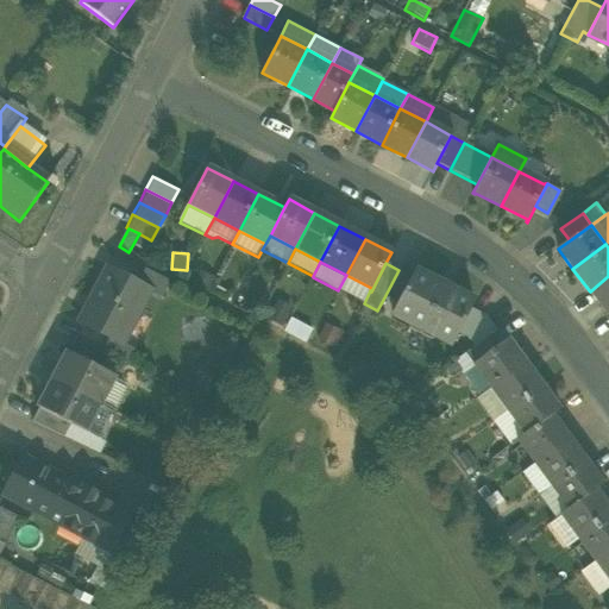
[(111,338),(123,345),(124,344),(119,340),(133,312),(139,314),(150,292),(138,284),(108,269),(98,289),(96,289),(95,292),(99,293),(89,309),(87,308),(86,311),(87,311),(80,324),(111,338)]
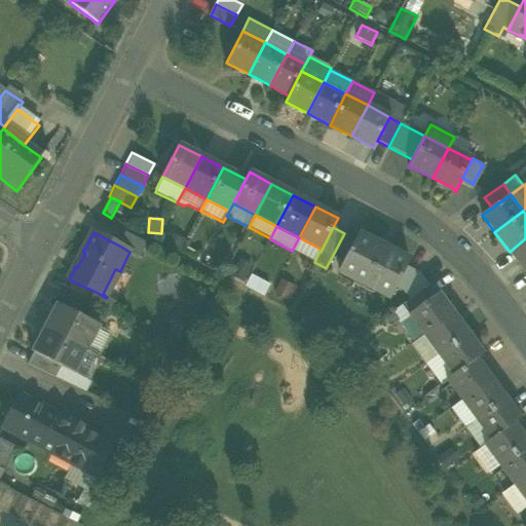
[(129,252),(140,258),(147,243),(125,232),(119,246),(129,252)]
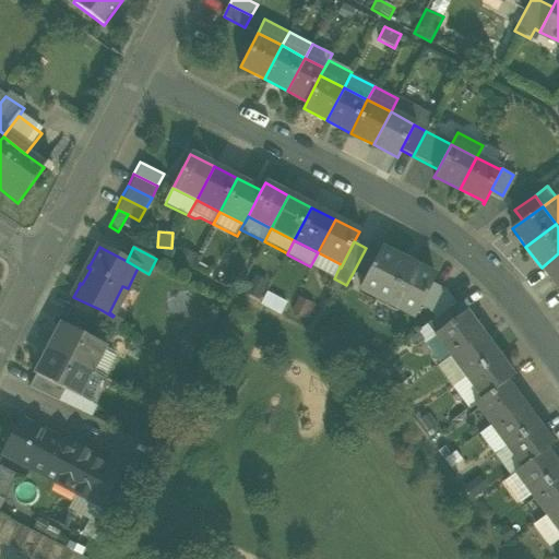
[(198,256),(181,247),(174,261),(190,269),(198,256)]
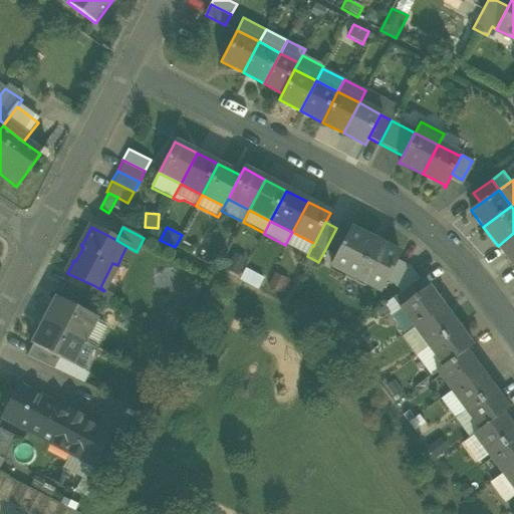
[(347,233),(336,228),(324,251),(335,257),(347,233)]
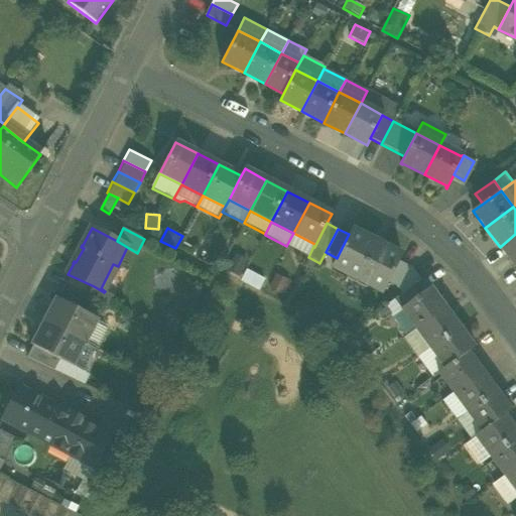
[(332,267),(383,293),(388,283),(399,262),(402,257),(381,246),(382,244),(372,240),(371,241),(351,230),(349,234),(337,258),(332,267)]
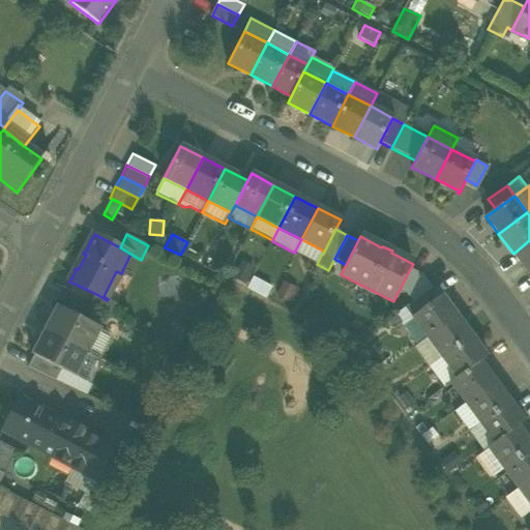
[(301,239),(294,253),(317,264),(322,253),(323,251),(301,239)]
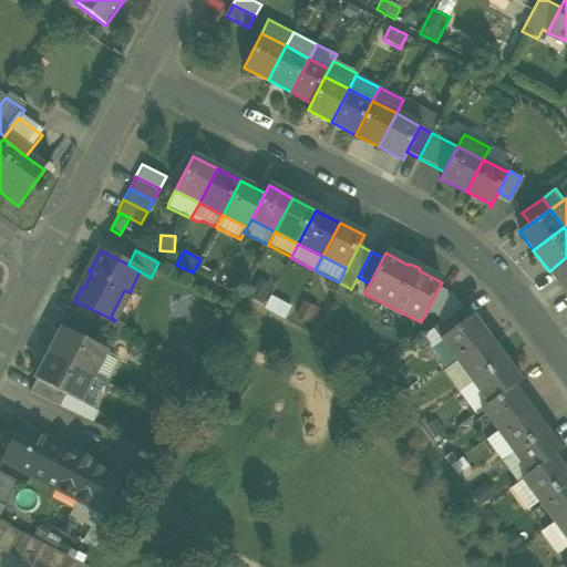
[(565,294),(566,291),(566,257),(549,271),(565,294)]
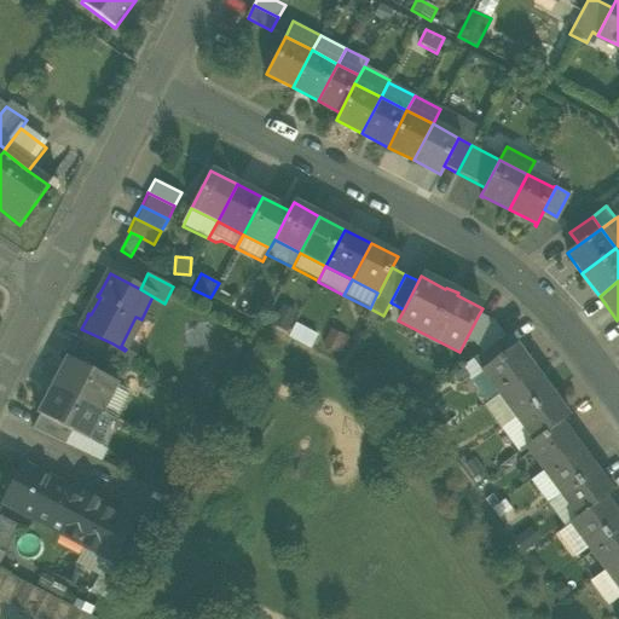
[(100,298),(97,296),(88,313),(91,314),(100,298)]
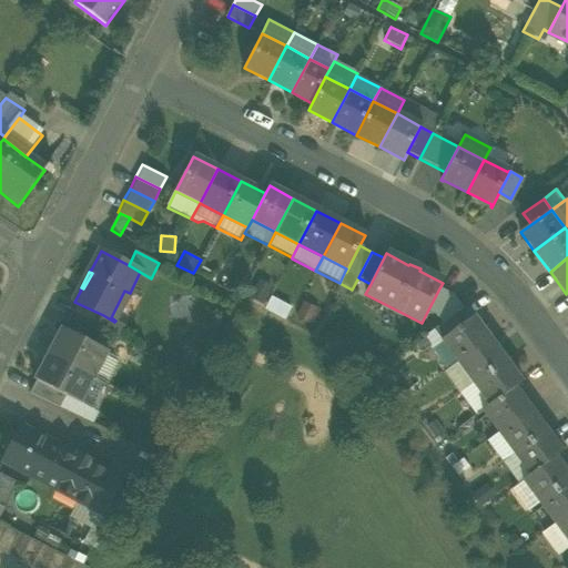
[(259,280),(249,297),(263,305),(273,287),(259,280)]
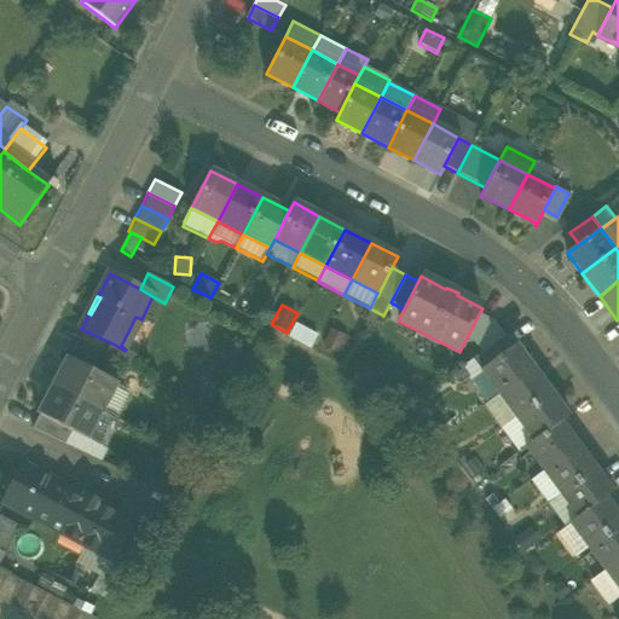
[(475,345),(481,353),(503,336),(493,323),(479,314),(466,340),(475,345)]
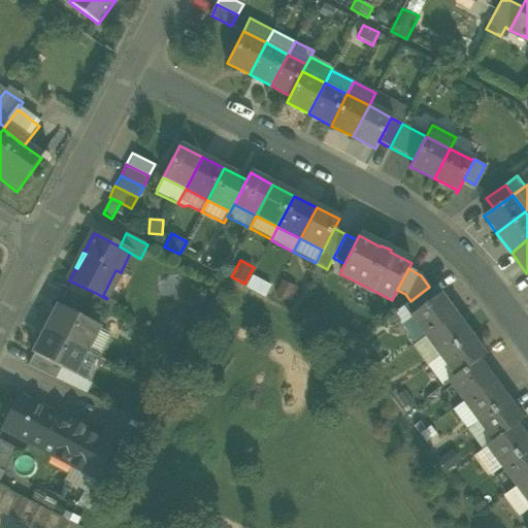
[(103,295),(107,298),(121,272),(116,270),(103,295)]
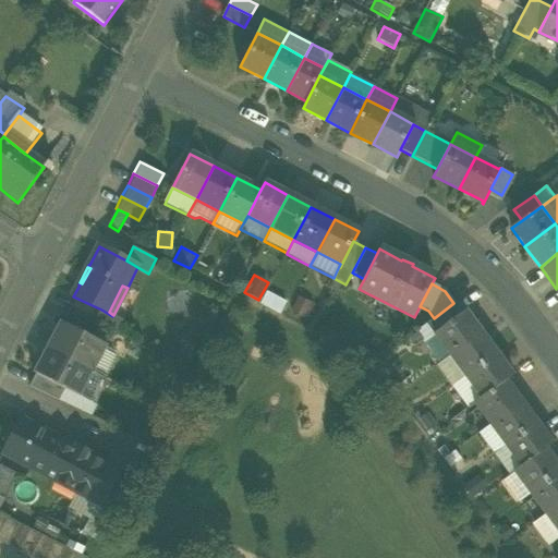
[(287,302),(267,292),(259,305),(279,315),(287,302)]
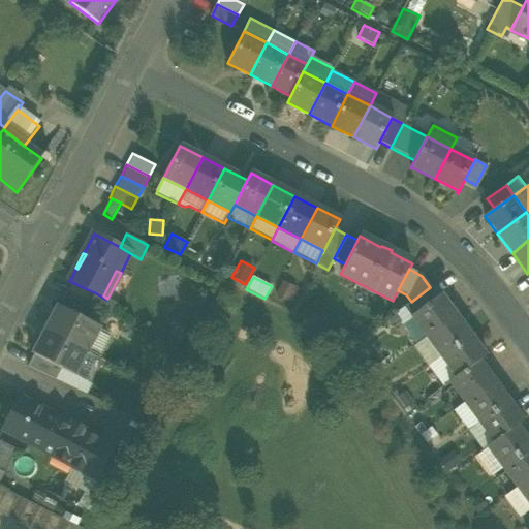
[(282,281),(275,296),(290,303),(298,289),(282,281)]
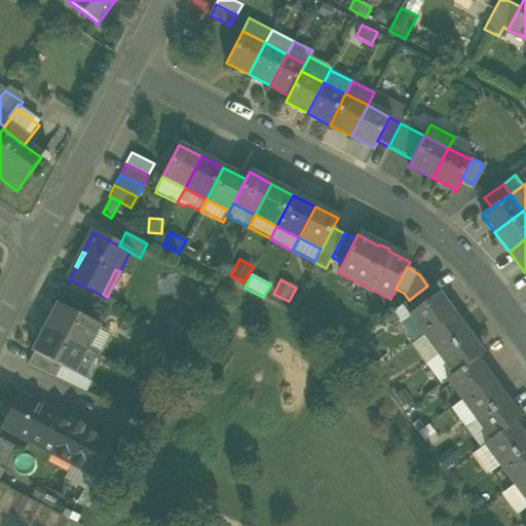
[(436,296),(427,286),(409,300),(400,306),(399,307),(407,318),(408,317),(408,316),(436,296)]
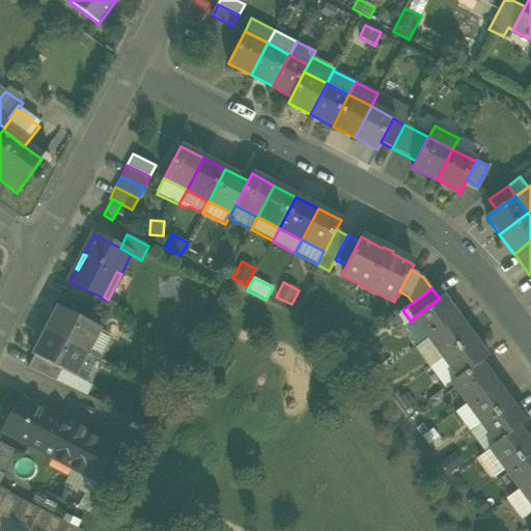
[(96,295),(90,308),(94,310),(112,318),(119,305),(108,300),(107,301),(96,295)]
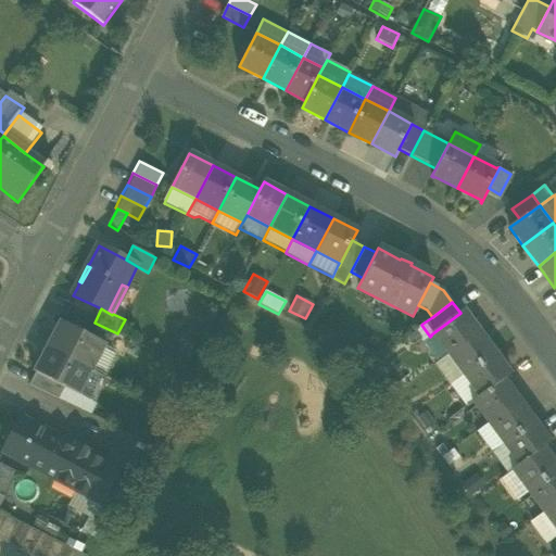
[(92,338),(99,325),(95,323),(71,311),(64,324),(92,338)]
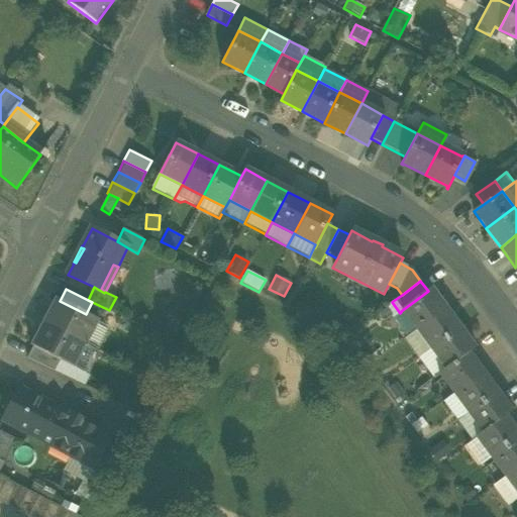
[(401,312),(415,331),(443,310),(429,290),(428,291),(401,311),(401,312)]
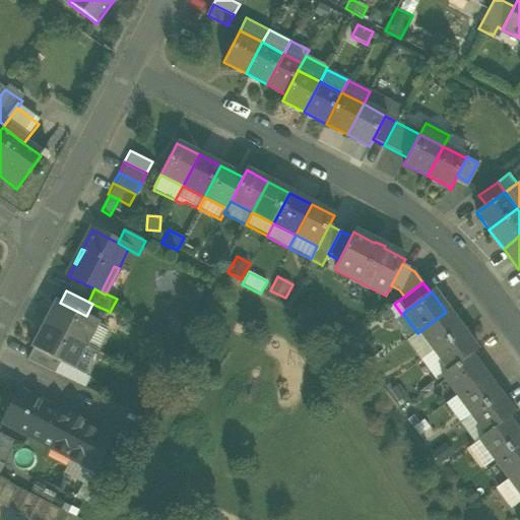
[(45,324),(48,326),(88,346),(100,324),(100,323),(86,316),(60,303),(55,314),(52,319),(49,317),(45,324)]
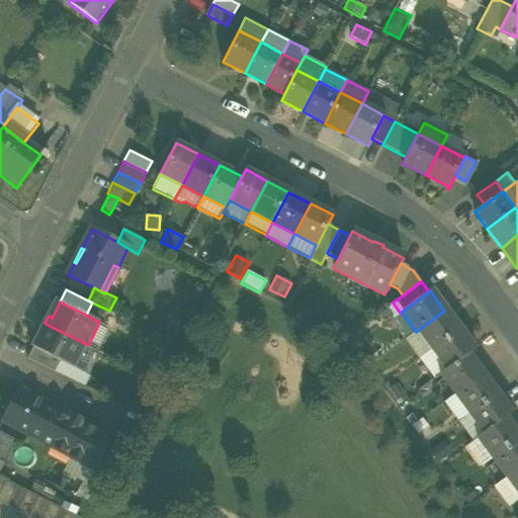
[(401,314),(393,303),(385,308),(407,338),(416,332),(402,313),(401,314)]
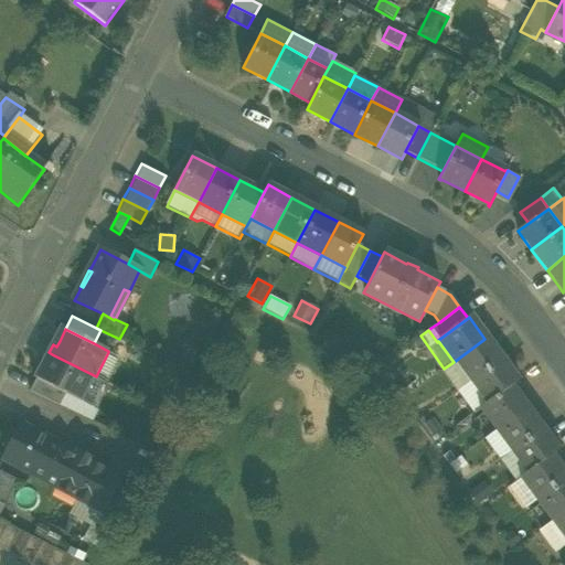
[(454,362),(469,383),(500,360),(484,339),(454,362)]
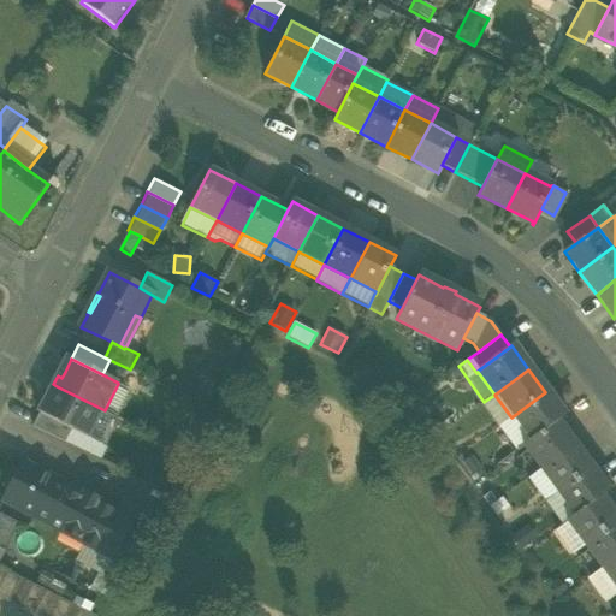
[(131,391),(118,384),(105,410),(117,418),(131,391)]
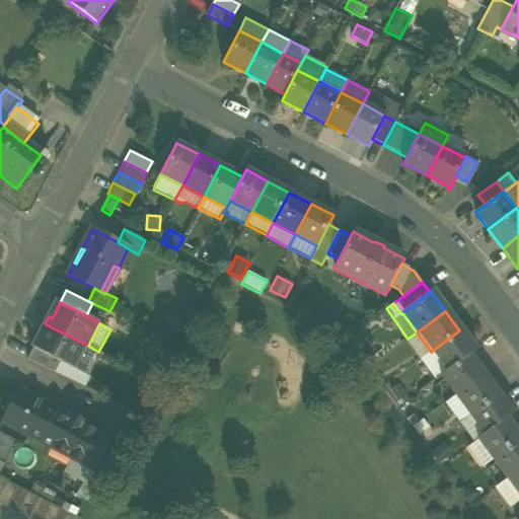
[(75,371),(88,346),(48,325),(42,337),(39,342),(36,341),(31,349),(34,351),(61,363),(75,371)]
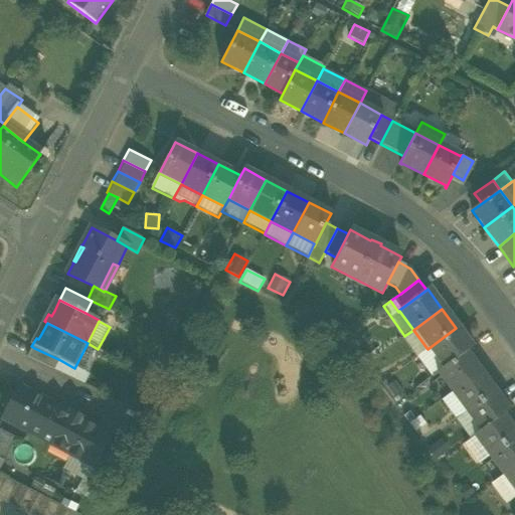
[(427,349),(443,368),(465,352),(471,348),(456,328),(427,349)]
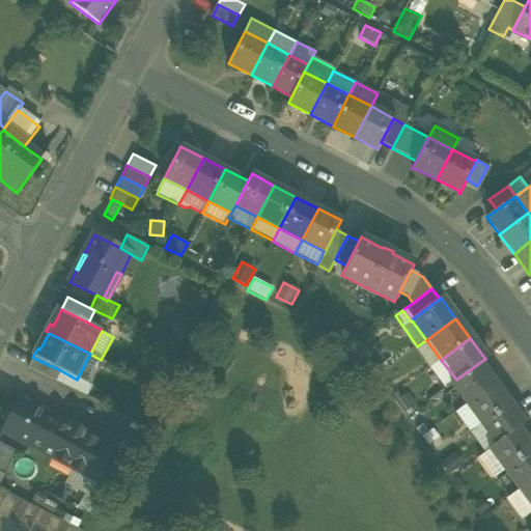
[(429,368),(441,360),(426,340),(417,346),(414,348),(429,368)]
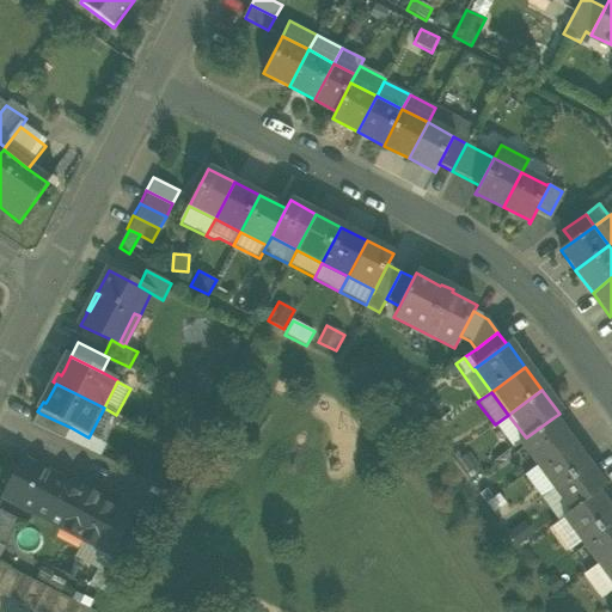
[(104,408),(89,438),(103,445),(118,416),(116,415),(104,408)]
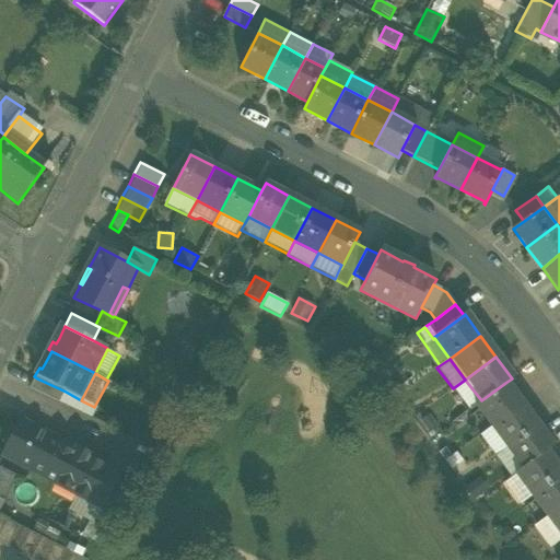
[(32,389),(60,403),(66,392),(37,378),(32,389)]
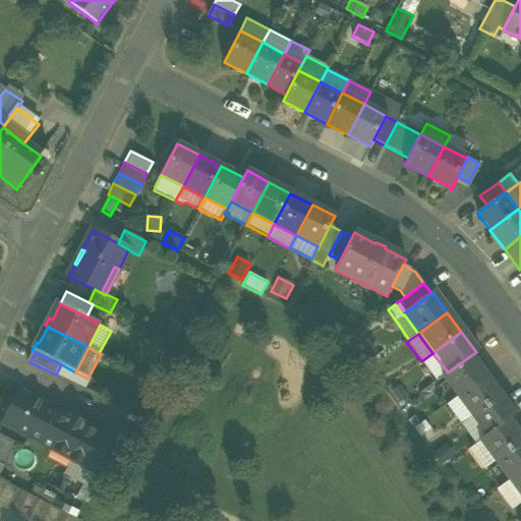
[(432,353),(421,361),(436,382),(441,378),(448,372),(432,353)]
